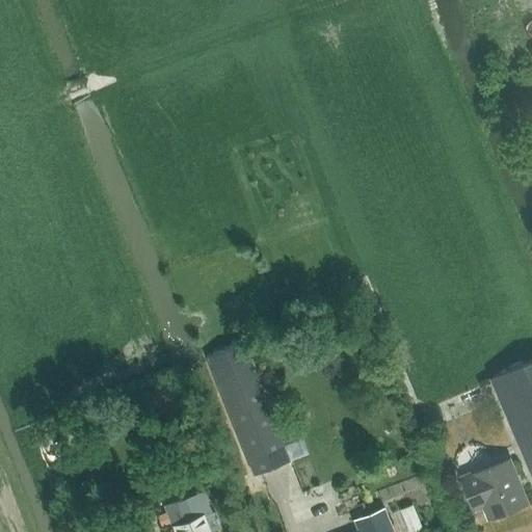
[(290,460),(243,342),(206,356),(253,475),(290,460)]
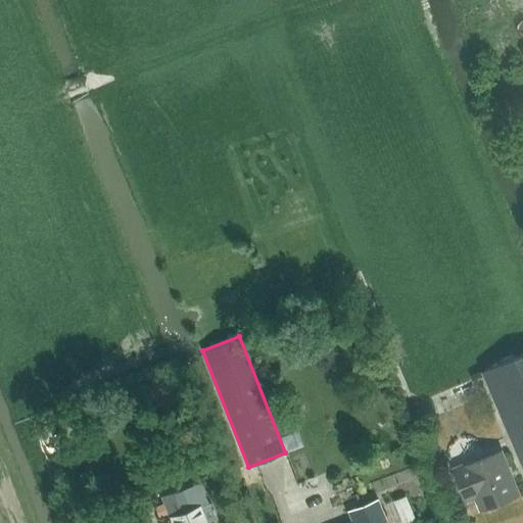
[(522,353),(482,371),(522,465),(522,353)]
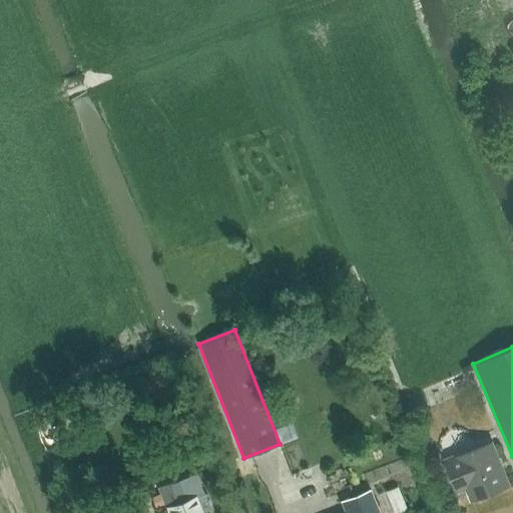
[(491,441),(446,459),(458,491),(467,487),(473,502),(509,487),(491,441)]
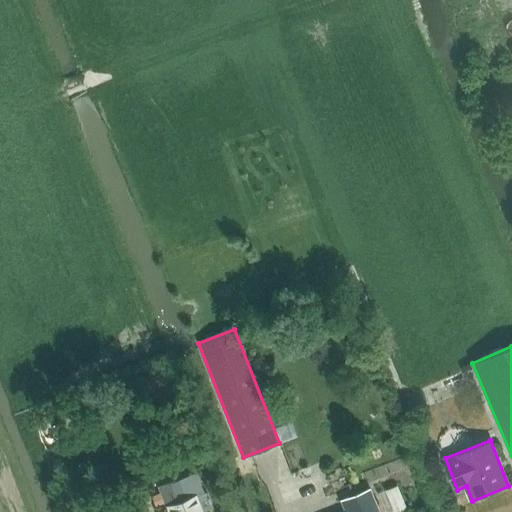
[(177,478),(157,486),(165,506),(185,498),(177,478)]
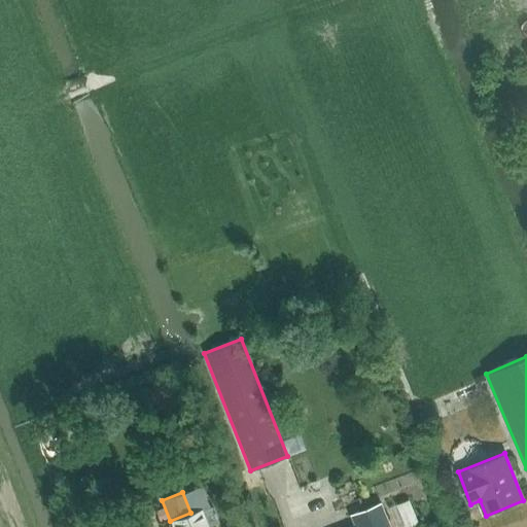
[(396,504),(389,507),(397,526),(406,526),(407,526),(418,522),(408,499),(396,504)]
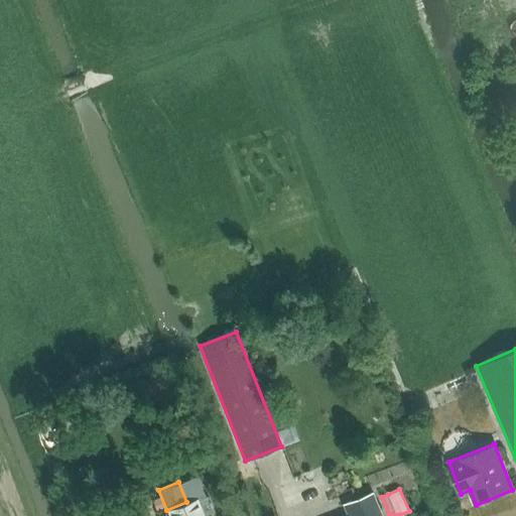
[(381,515),(372,492),(342,504),(346,515),(381,515)]
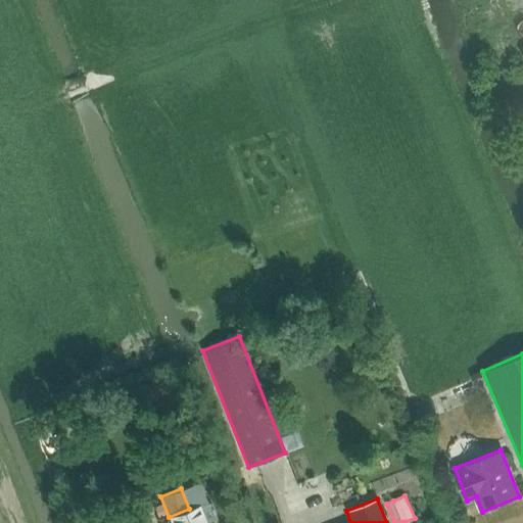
[(170,518),(158,522),(157,522),(207,522),(200,504),(189,509),(169,517),(170,518)]
